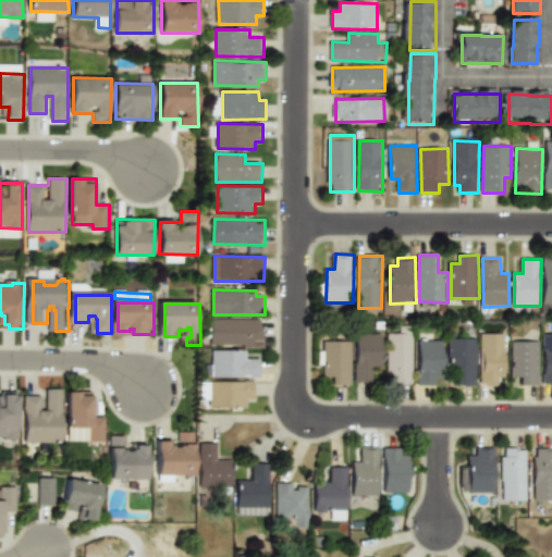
[(265,320),(212,319),(212,344),(264,345),(265,320)]
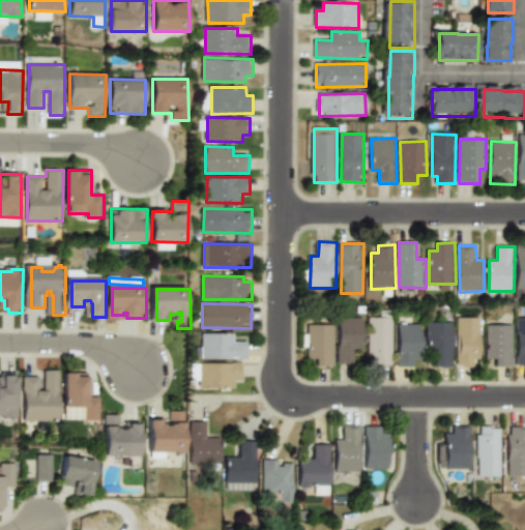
[(370,317),(370,364),(394,364),(395,318),(370,317)]
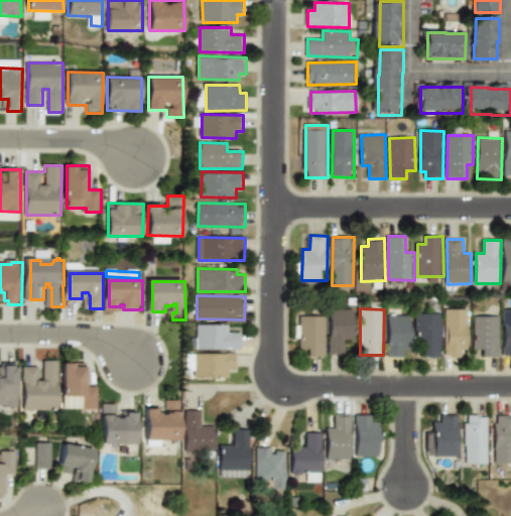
[(469,309),(448,308),(446,356),(468,356),(469,309)]
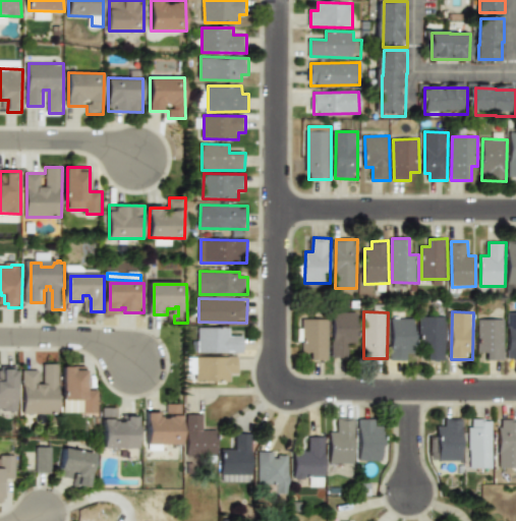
[(353,344),(357,344),(358,312),(335,312),(333,357),(352,358),(353,344)]
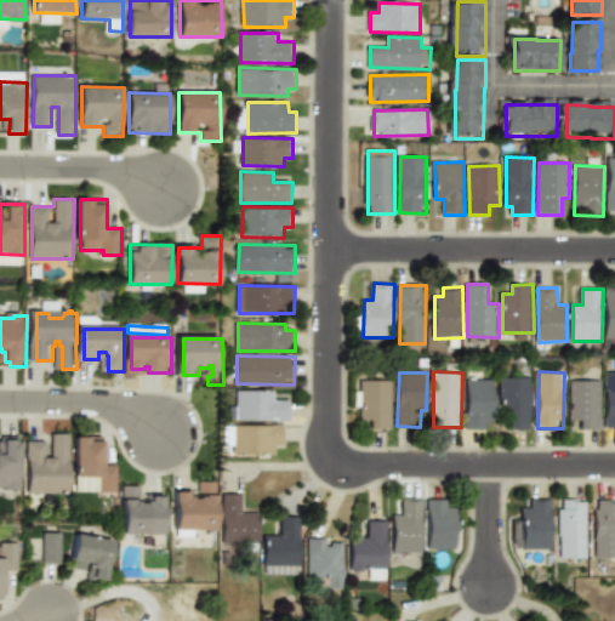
[(533,377),(505,377),(504,429),(533,429),(533,377)]
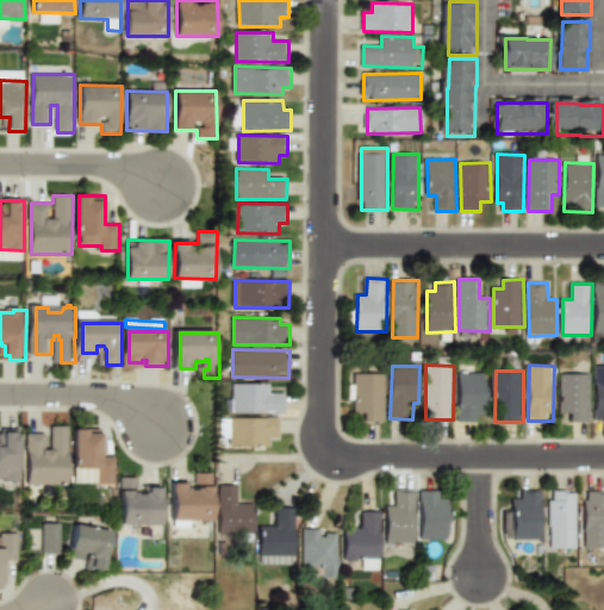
[(487,415),(489,373),(460,372),(459,422),(479,422),(479,414),(487,415)]
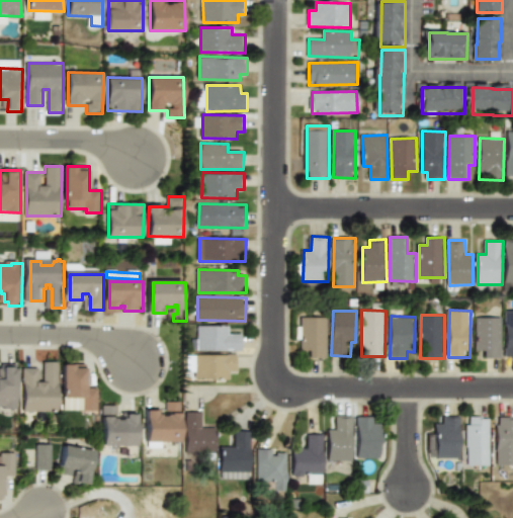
[(311,357),(328,358),(328,318),(303,317),(302,350),(311,351),(311,357)]
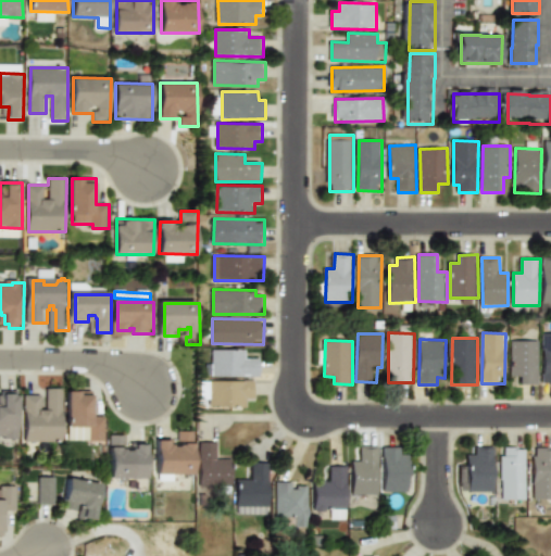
[(540,384),(539,341),(512,341),(513,377),(521,377),(521,384),(540,384)]
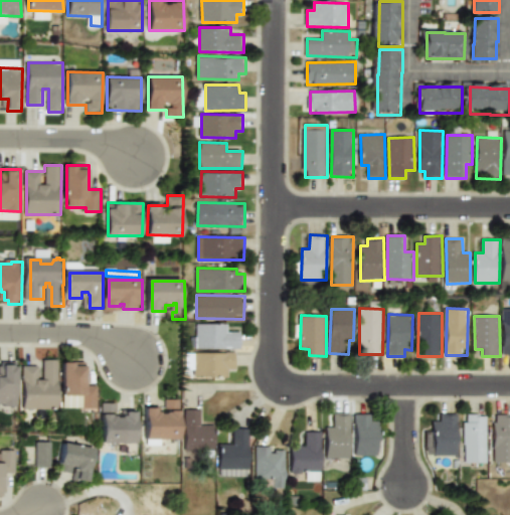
[(229,324),(198,324),(198,339),(193,339),(193,349),(242,348),(241,332),(229,332),(229,324)]
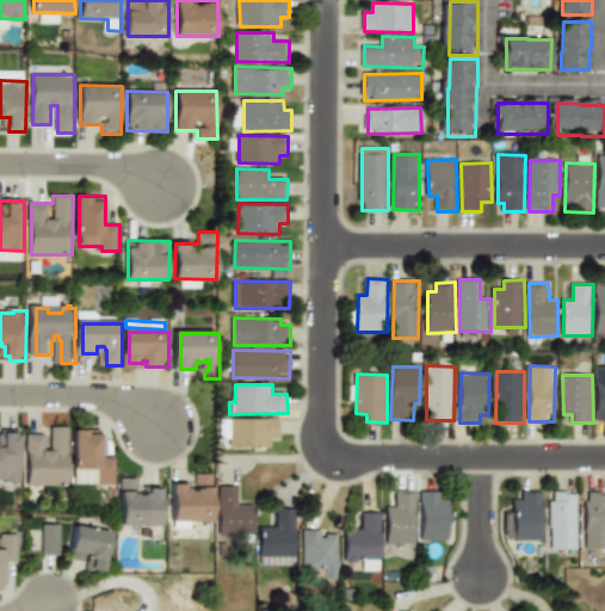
[(233,448),(273,446),(273,439),(283,438),(282,418),(232,419),(233,448)]
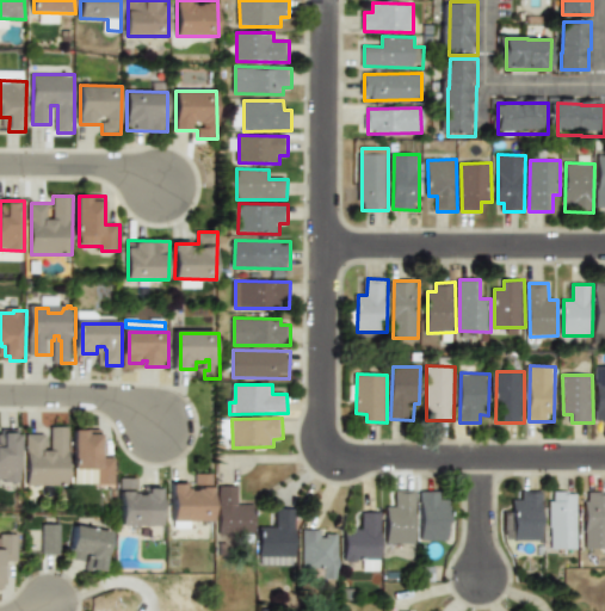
[(59,429),(73,429),(73,485),(68,485),(68,487),(65,487),(65,485),(60,485),(60,481),(45,481),(45,485),(34,485),(34,437),(49,438),(49,452),(51,452),(51,458),(56,458),(56,452),(59,452),(59,429)]
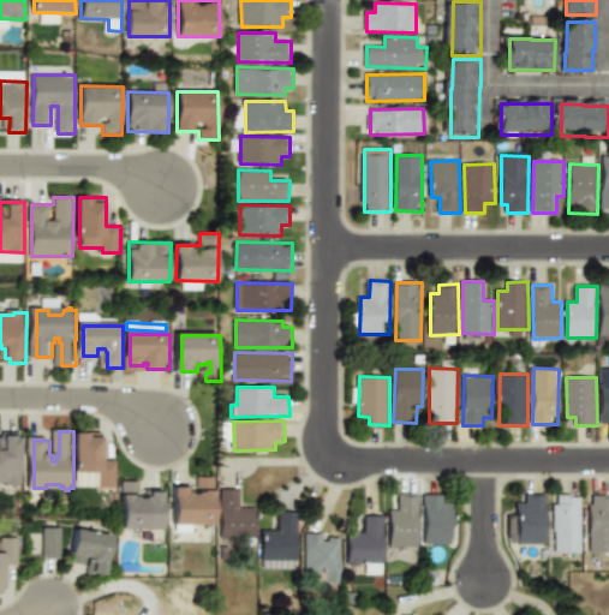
[(9,435),(24,435),(24,487),(11,487),(11,483),(0,483),(0,449),(5,449),(5,439),(9,439),(9,435)]
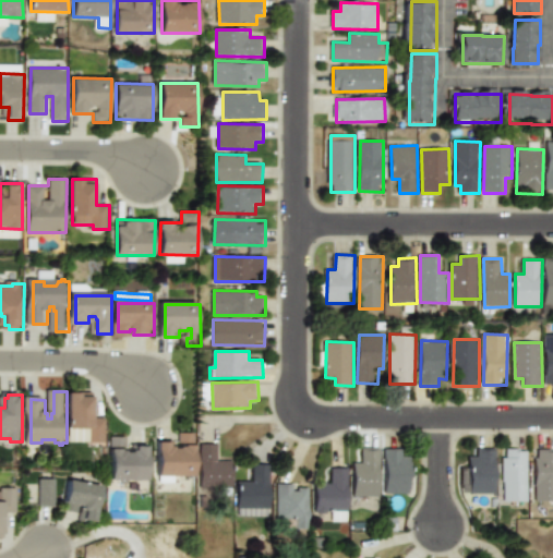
[(74,395),(84,395),(84,398),(97,398),(96,420),(109,420),(109,443),(95,443),(95,428),(73,428),(73,424),(72,424),(72,421),(73,421),(74,395)]
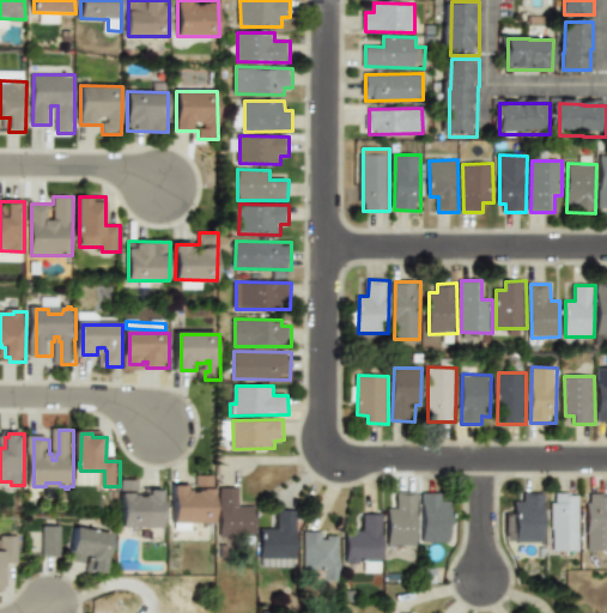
[(174,523),(216,522),(214,475),(195,475),(196,485),(174,485),(174,523)]
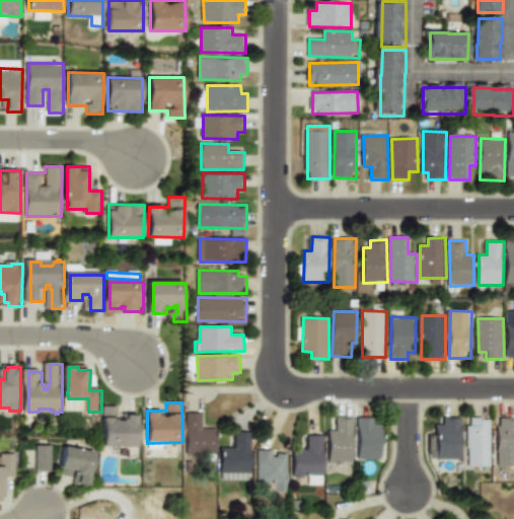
[(138,446),(139,416),(119,415),(119,405),(103,405),(102,446),(138,446)]
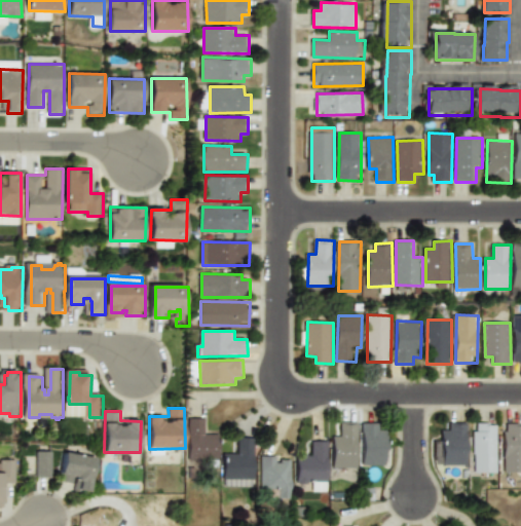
[(209,419),(191,418),(190,459),(221,459),(222,435),(209,434),(209,419)]
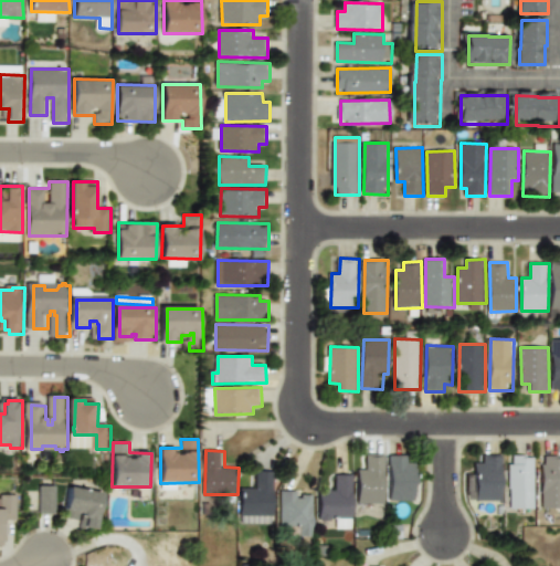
[(359,503),(386,503),(387,456),(369,454),(369,469),(360,469),(359,503)]
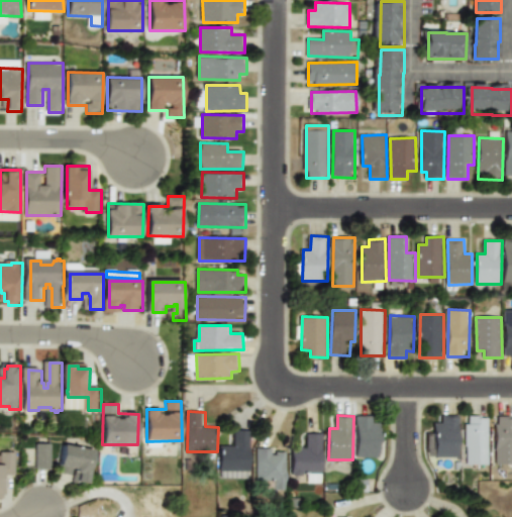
[(461,415),(443,415),(443,422),(435,422),(436,457),(461,457),(461,415)]
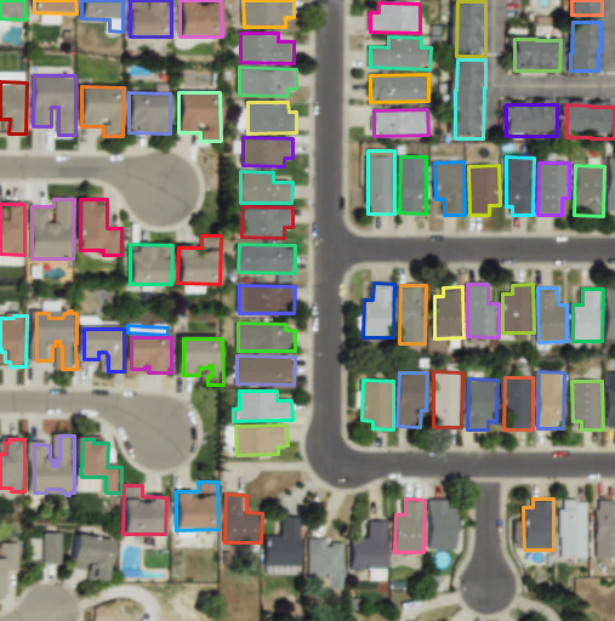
[(449,500),(430,500),(430,550),(459,550),(459,508),(449,508),(449,500)]
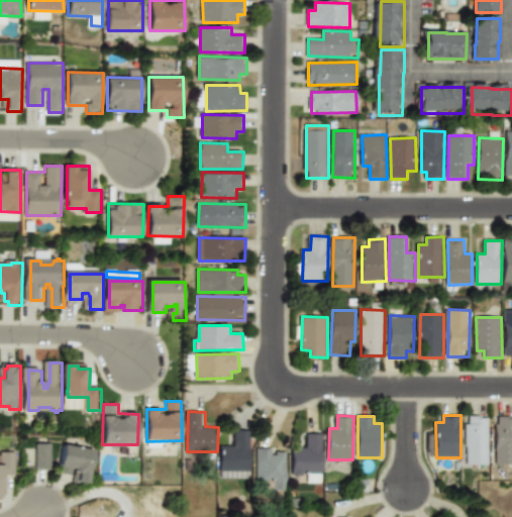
[(490,417),(468,417),(468,464),(490,464),(490,417)]
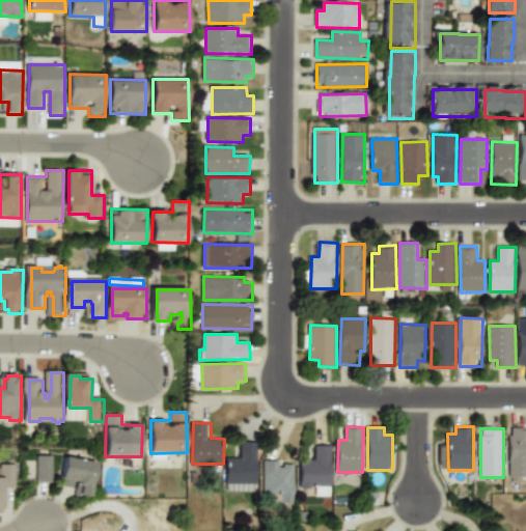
[(525,428),(509,428),(510,477),(525,476),(525,428)]
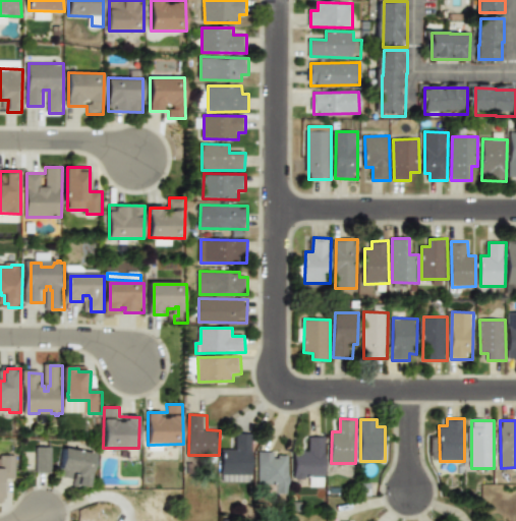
[(223,473),(253,474),(254,433),(238,433),(238,450),(224,450),(223,473)]
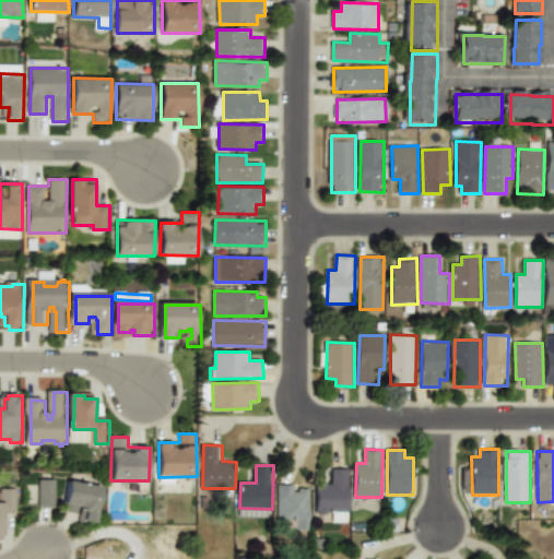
[(318,483),(318,513),(334,513),(334,523),(351,523),(351,470),(333,470),(333,483),(318,483)]
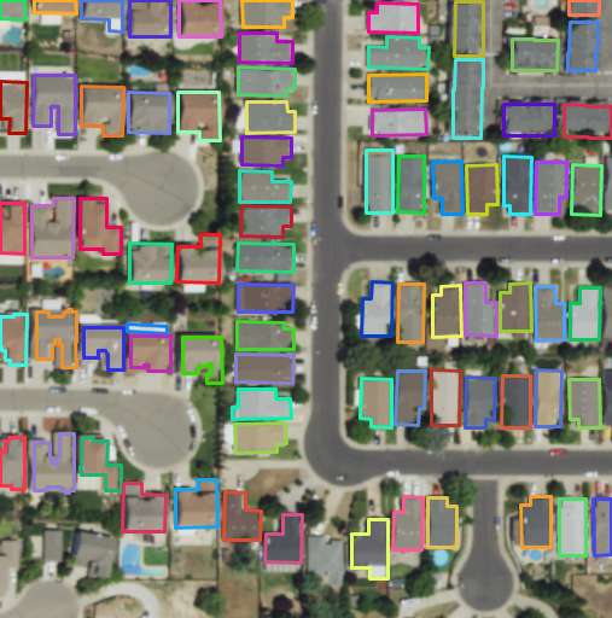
[(63,560),(62,530),(45,530),(45,560),(63,560)]
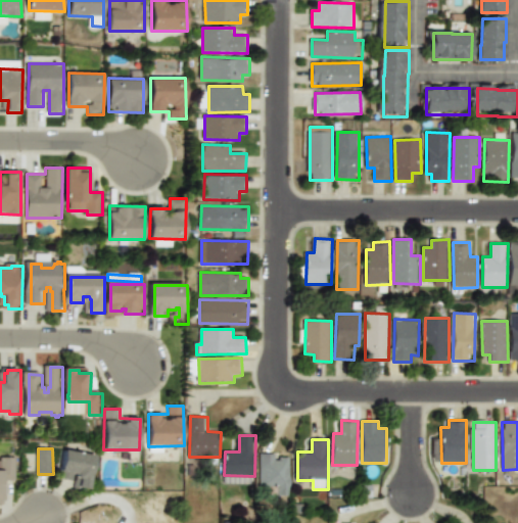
[(96,455),(64,449),(60,478),(76,481),(76,486),(91,489),(96,455)]
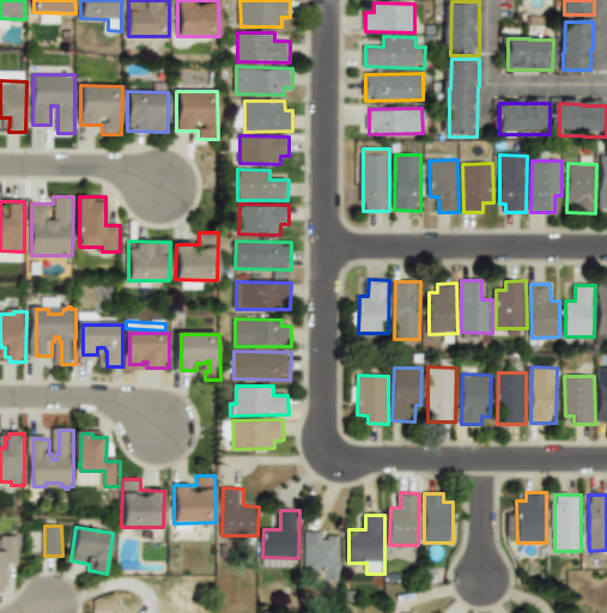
[(305,571),(327,571),(327,581),(340,581),(341,536),(323,536),(325,532),(307,532),(305,571)]
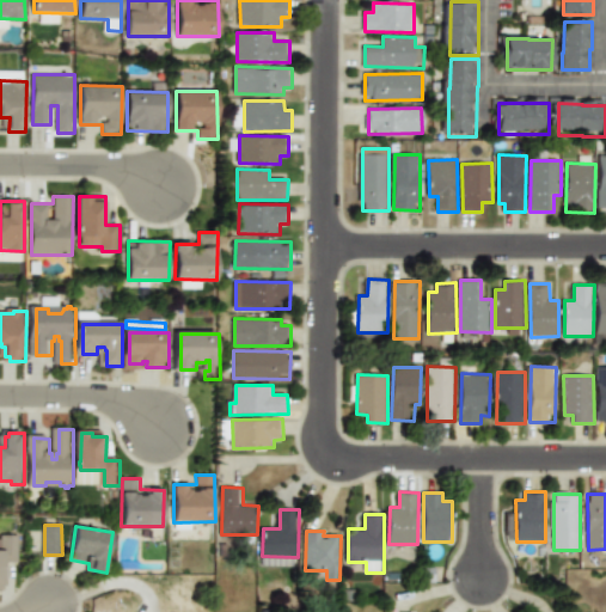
[(0,551),(6,551),(7,537),(23,537),(23,562),(8,562),(8,586),(0,586),(0,551)]
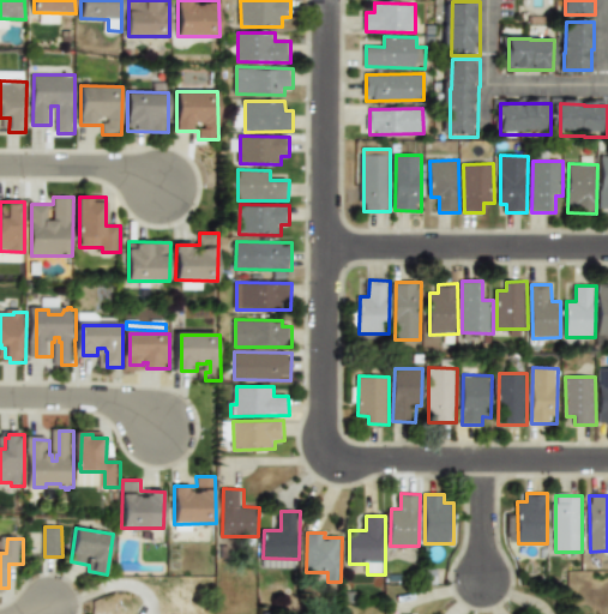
[(298,559),(264,560),(265,569),(298,567),(298,559)]
